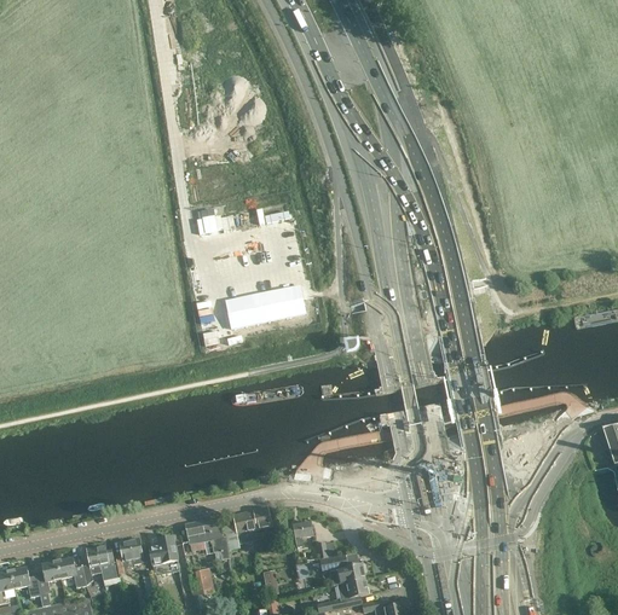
[(281,259),(281,271),(292,271),(292,257),(281,259)]
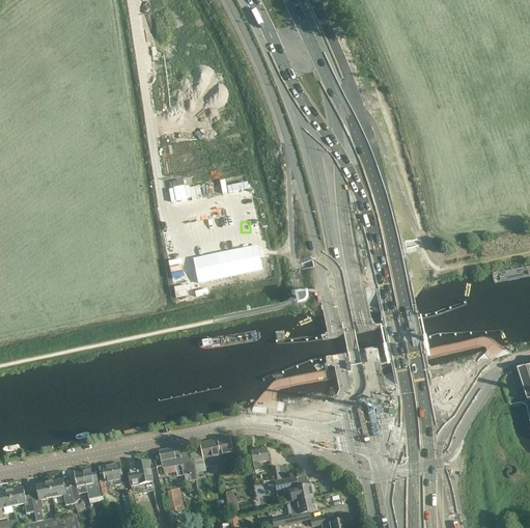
[(307,289),(295,292),(297,304),(304,302),(307,300),(308,297),(308,294),(307,289)]
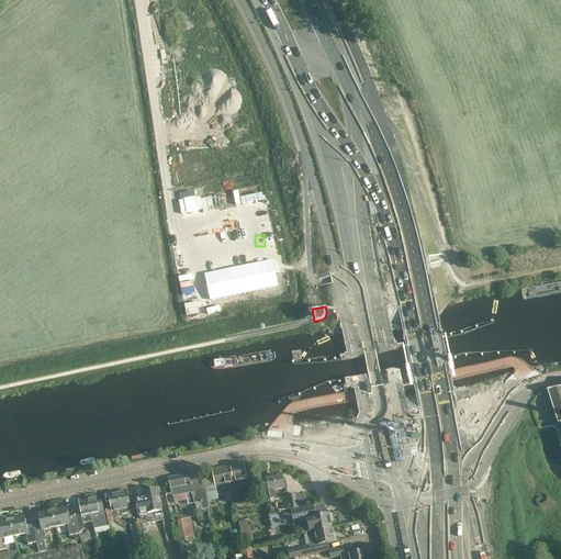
[(560,384),(550,387),(546,388),(547,391),(556,418),(557,421),(552,425),(557,427),(560,449),(560,384)]
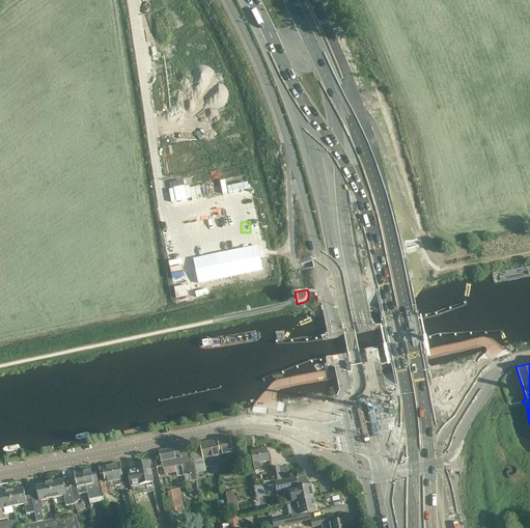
[(214,438),(198,441),(200,450),(195,451),(194,446),(190,446),(190,448),(195,471),(204,469),(204,466),(220,462),(219,453),(232,450),(229,434),(214,438)]
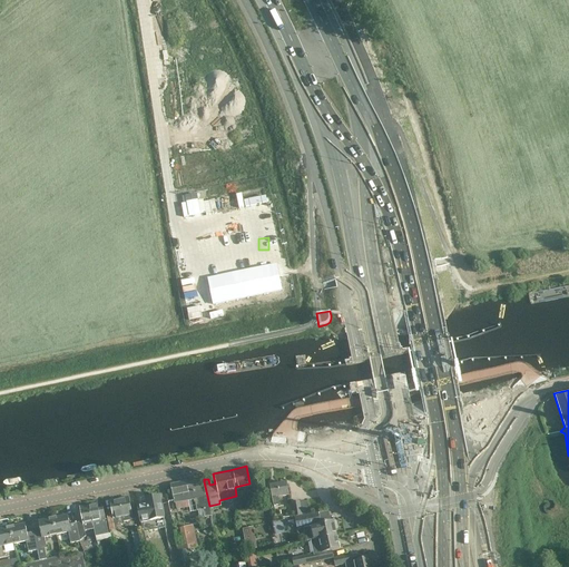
[(198,477),(170,481),(173,499),(193,496),(193,498),(195,498),(196,508),(203,507),(204,515),(211,512),(209,506),(204,481),(199,482),(198,477)]
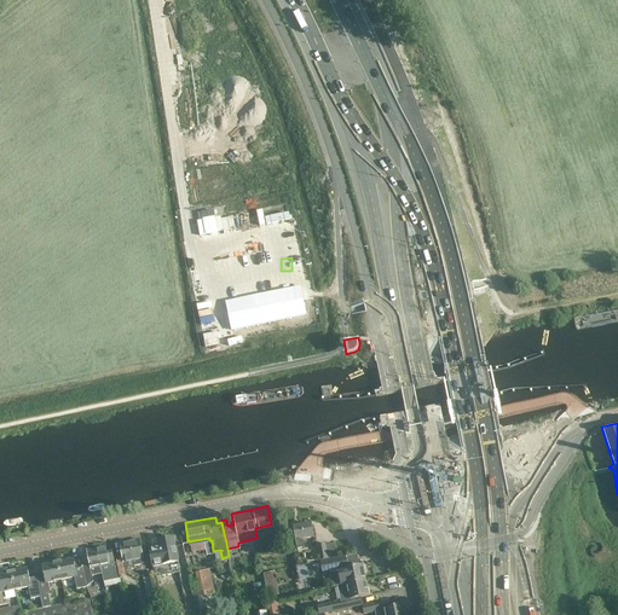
[(294,538),(295,539),(296,546),(302,545),(301,537),(313,534),(311,521),(292,524),(294,538)]
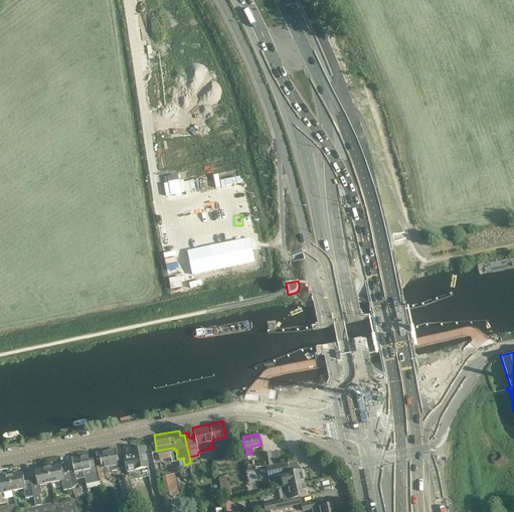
[(124,457),(127,474),(128,478),(149,474),(148,470),(143,447),(141,447),(139,446),(135,447),(134,449),(131,449),(132,455),(124,457)]
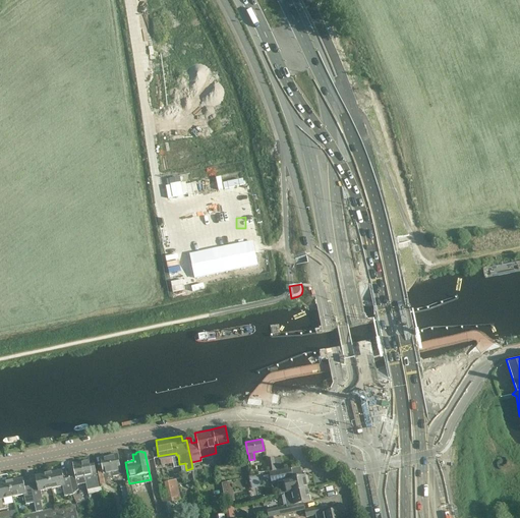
[(116,452),(108,453),(112,474),(124,472),(122,461),(118,462),(116,452)]
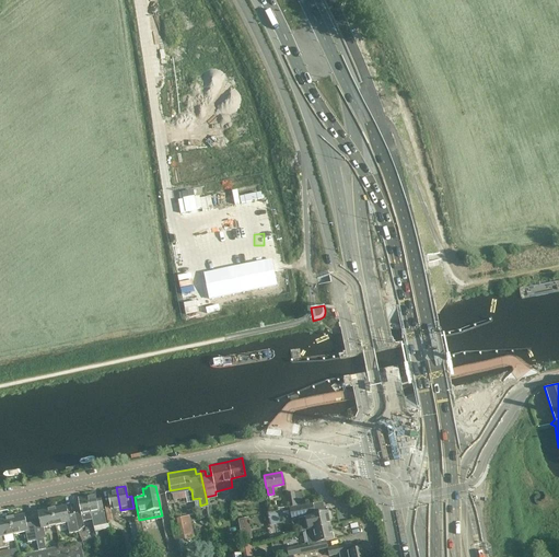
[(120,510),(116,487),(107,489),(111,508),(119,506),(120,510)]
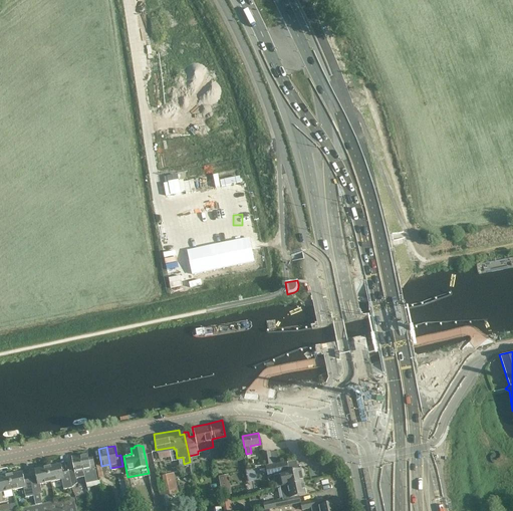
[(265,463),(271,462),(269,449),(262,451),(265,463)]
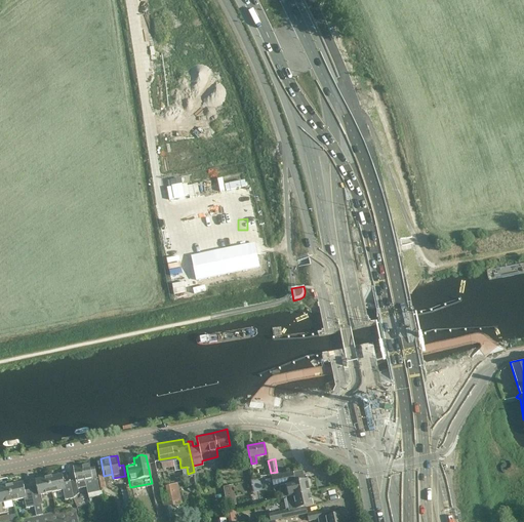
[(94,467),(90,467),(89,462),(81,463),(84,480),(85,480),(87,491),(99,489),(94,467)]
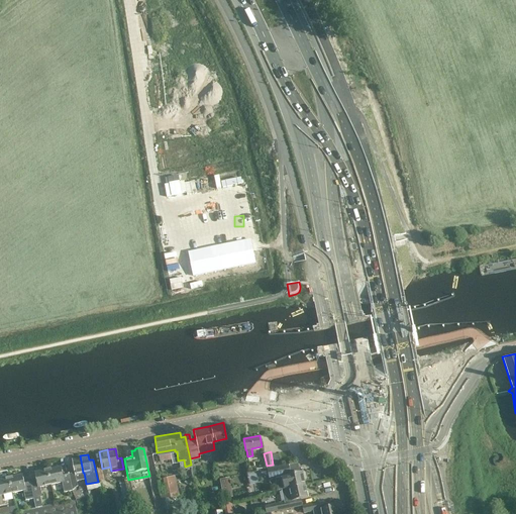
[(83,473),(80,455),(72,457),(75,475),(69,476),(71,489),(77,484),(76,479),(84,478),(84,473),(83,473)]
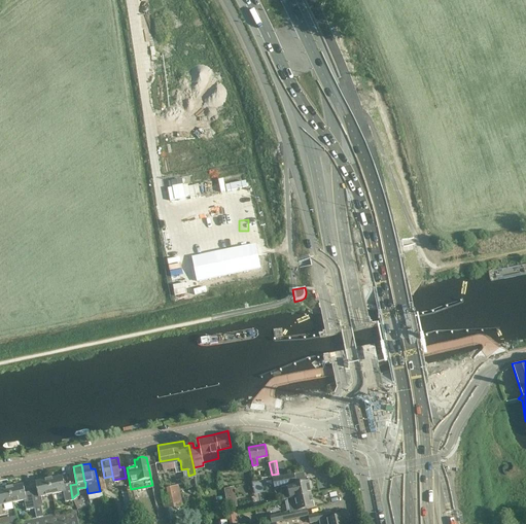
[(308,479),(294,482),(292,473),(272,477),(274,487),(279,485),(281,498),(285,497),(310,492),(308,479)]
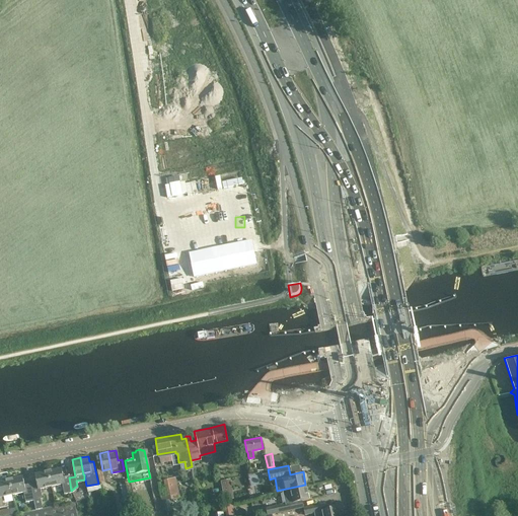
[(61,466),(48,469),(51,485),(61,483),(63,492),(71,491),(69,477),(63,478),(61,466)]
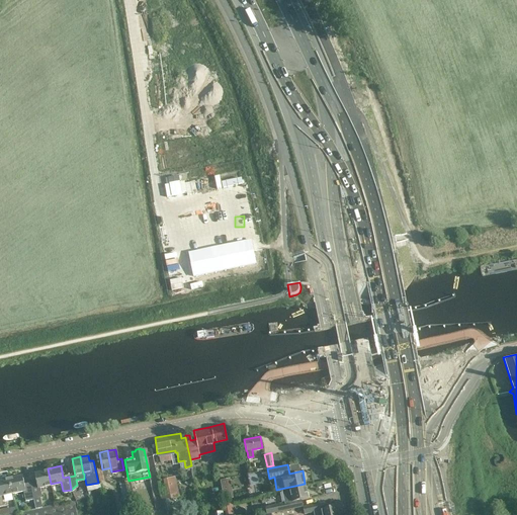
[(36,484),(30,485),(33,498),(34,507),(41,506),(39,496),(41,496),(39,486),(51,484),(48,468),(33,471),(36,484)]
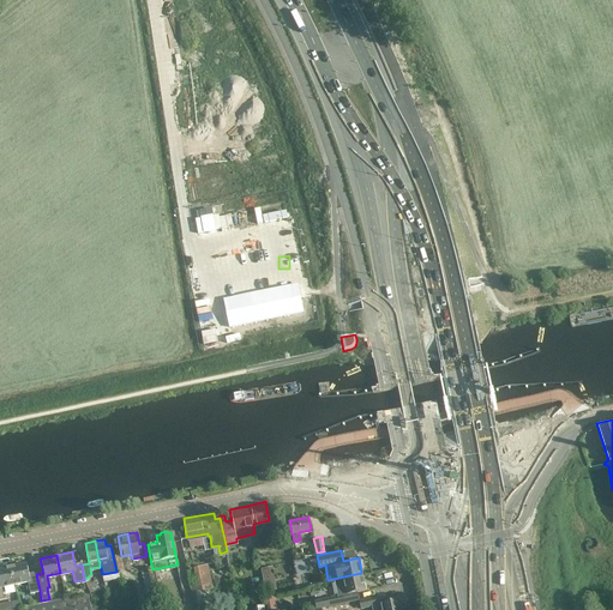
[(307,568),(306,556),(293,556),(293,569),(307,568)]
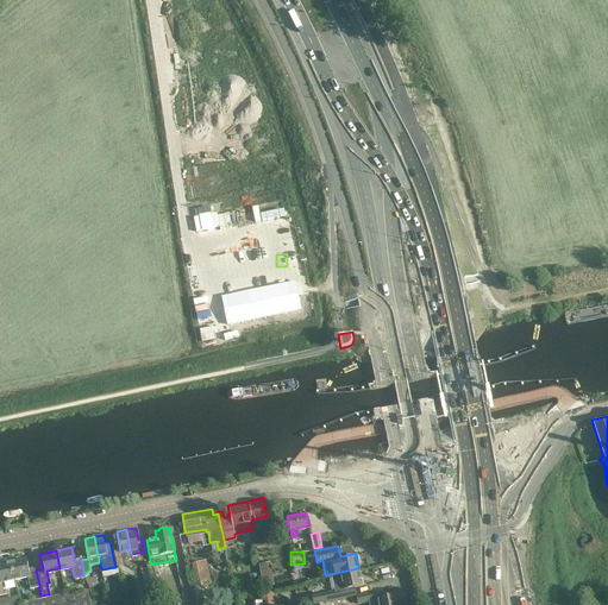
[(25,556),(10,560),(13,578),(26,575),(29,586),(39,585),(36,569),(29,572),(25,556)]
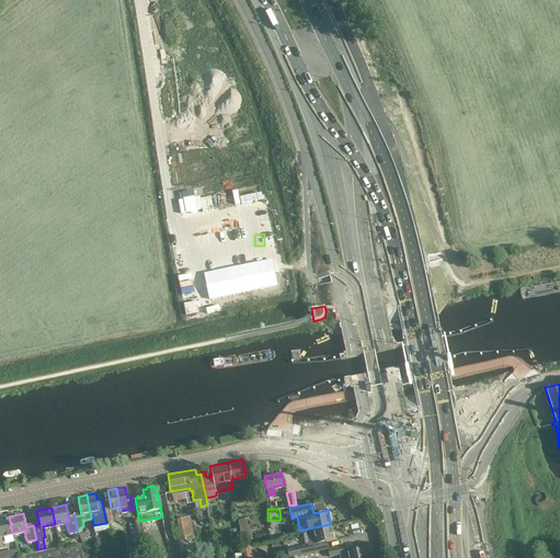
[(194,535),(190,517),(189,514),(175,516),(178,525),(172,526),(174,535),(183,533),(184,537),(194,535)]
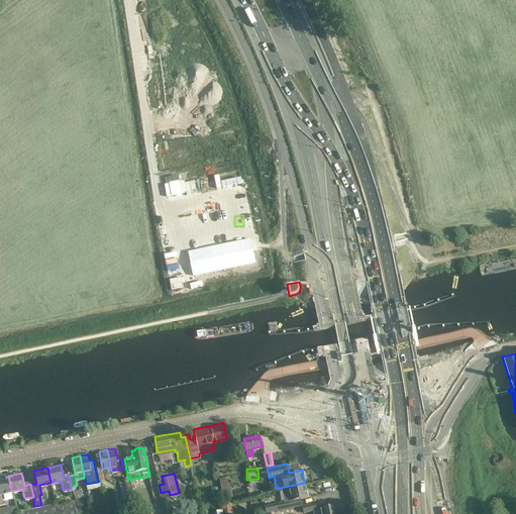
[(0,503),(3,503),(1,493),(11,491),(8,476),(0,478),(0,503)]
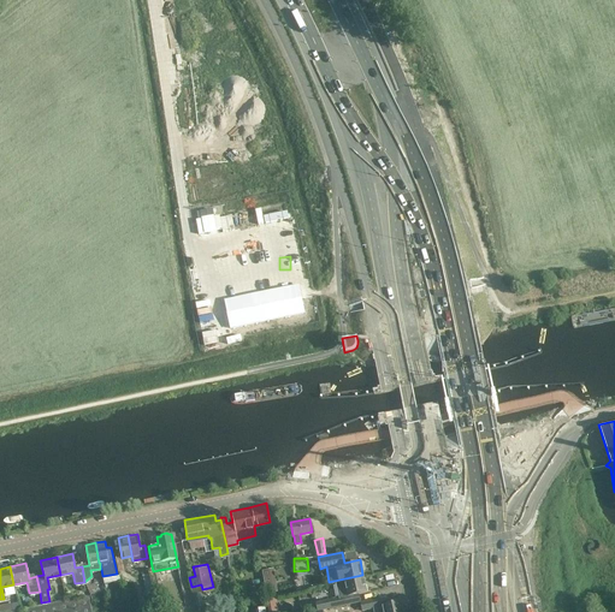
[(154,590),(152,577),(151,570),(141,571),(145,592),(154,590)]
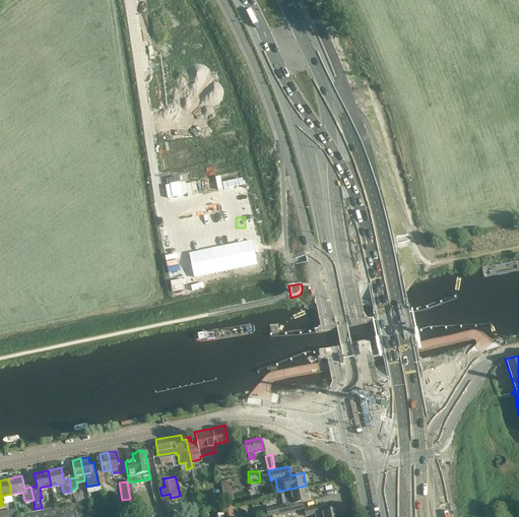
[(309,499),(306,486),(281,491),(284,503),(302,500),(309,499)]
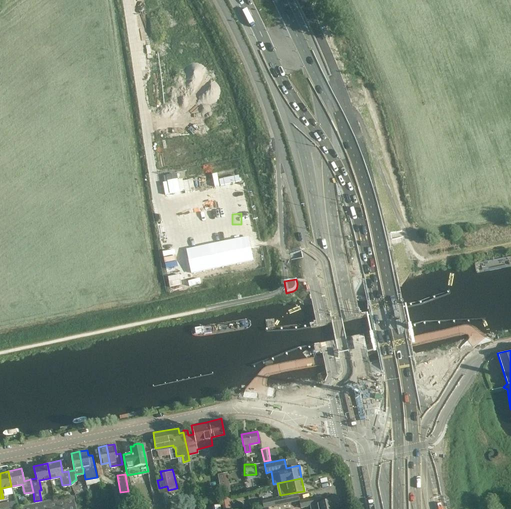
[(298,500),(297,492),(280,495),(260,500),(262,508),(298,500)]
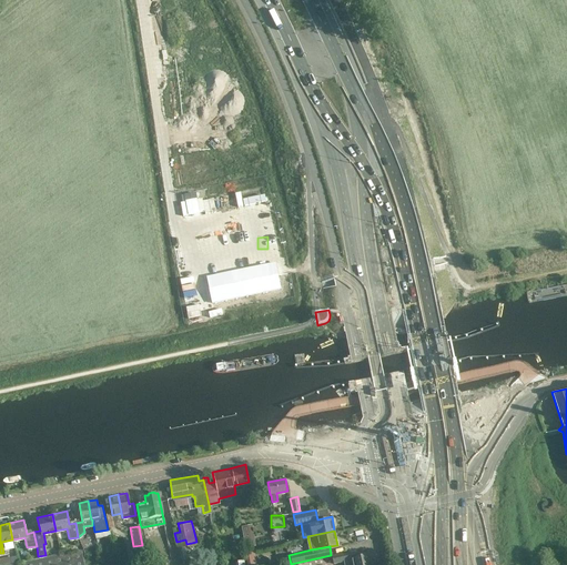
[(83,564),(83,563),(82,554),(81,547),(46,555),(38,556),(4,563),(3,564),(83,564)]
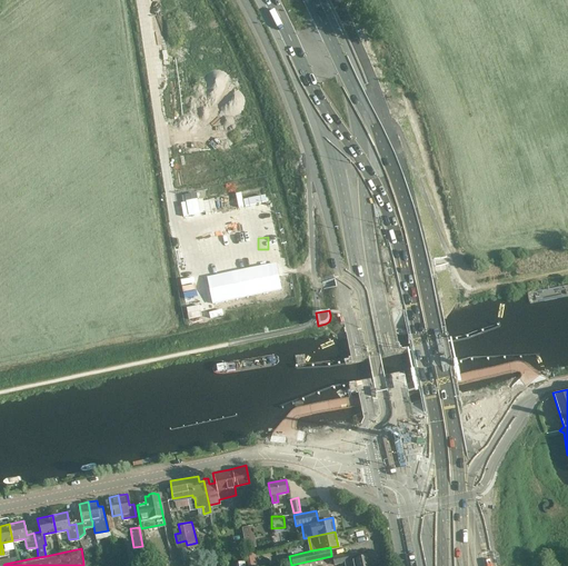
[(334,563),(349,559),(347,552),(332,555),(334,563)]
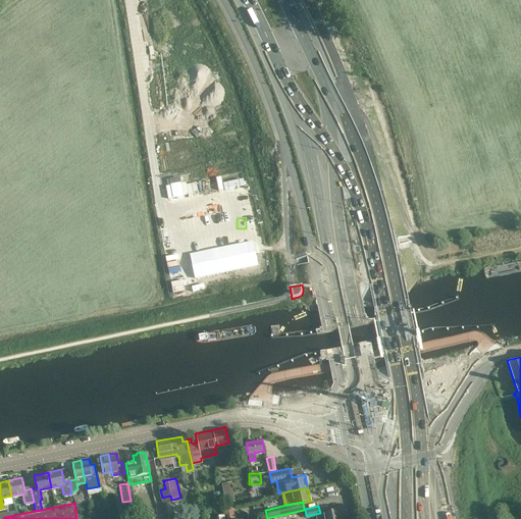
[(323,512),(324,518),(341,518),(339,509),(323,512)]
